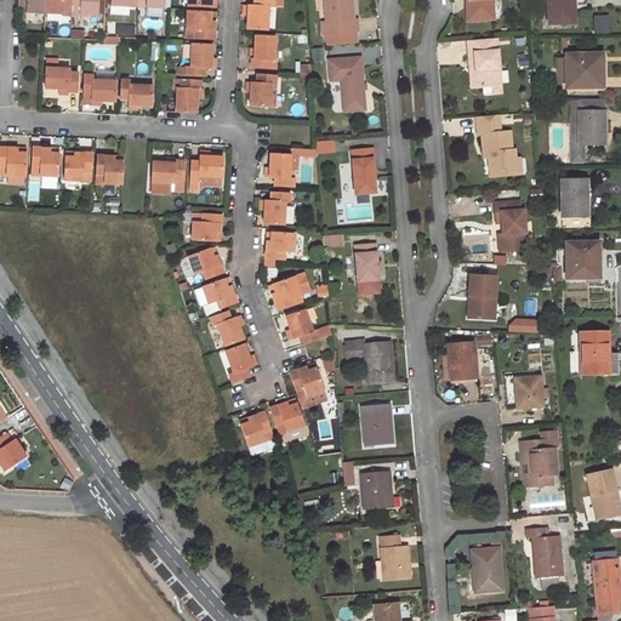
[(18,0),(18,7),(27,9),(27,12),(63,13),(63,10),(83,11),(83,15),(100,16),(100,0),(18,0)]
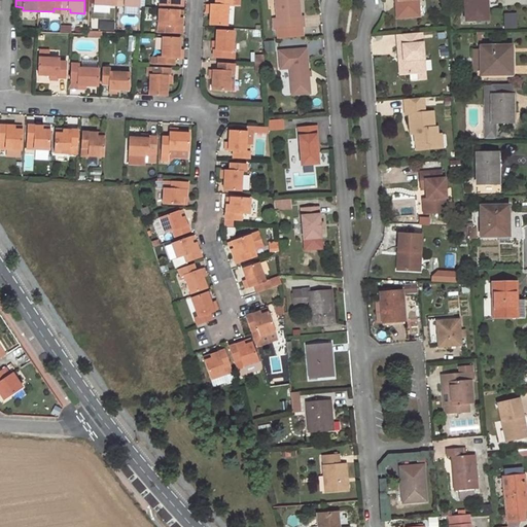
[(226,25),(227,5),(232,5),(238,5),(237,0),(214,0),(215,4),(210,4),(209,25),(226,25)]
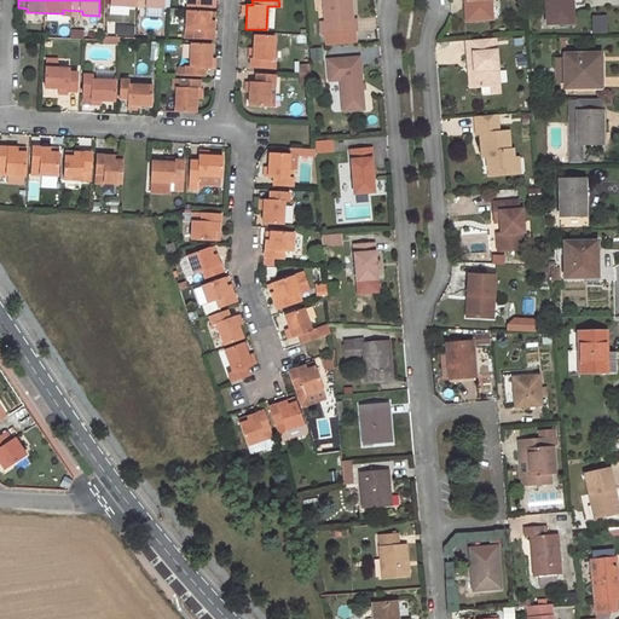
[(348,0),(320,0),(323,22),(318,22),(319,33),(325,33),(354,30),(354,19),(351,19),(348,0)]
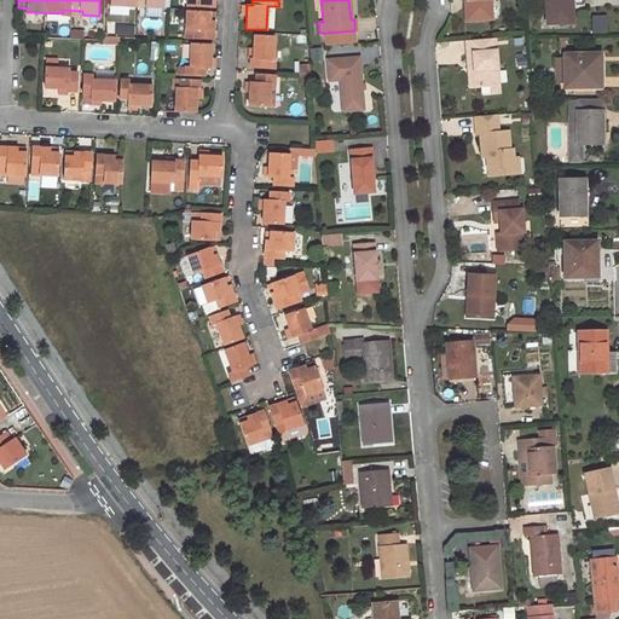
[(464,0),(466,21),(478,19),(478,11),(472,11),(470,0),(464,0)]
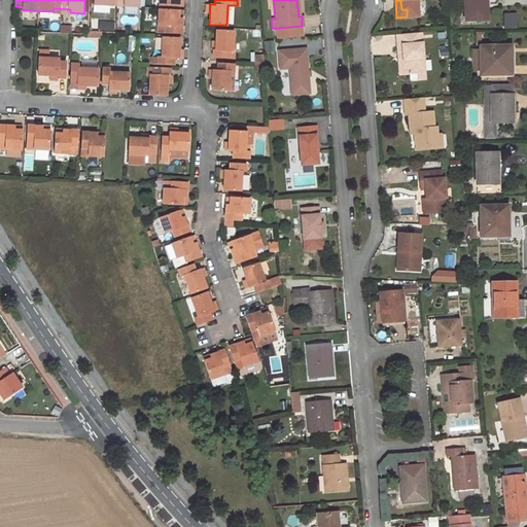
[(400,0),(401,9),(407,9),(407,16),(419,15),(417,0),(400,0)]
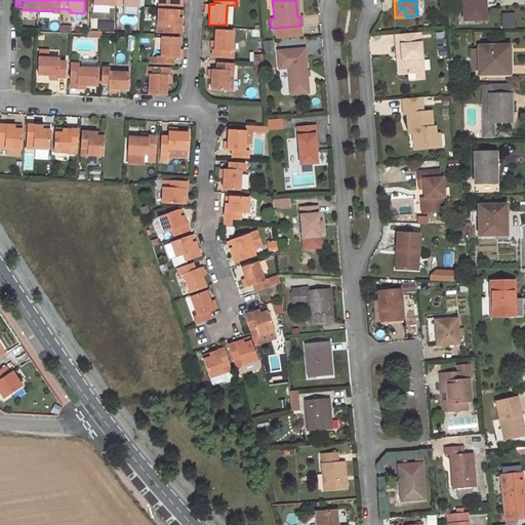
[(485,19),(484,0),(462,0),(463,21),(485,19)]
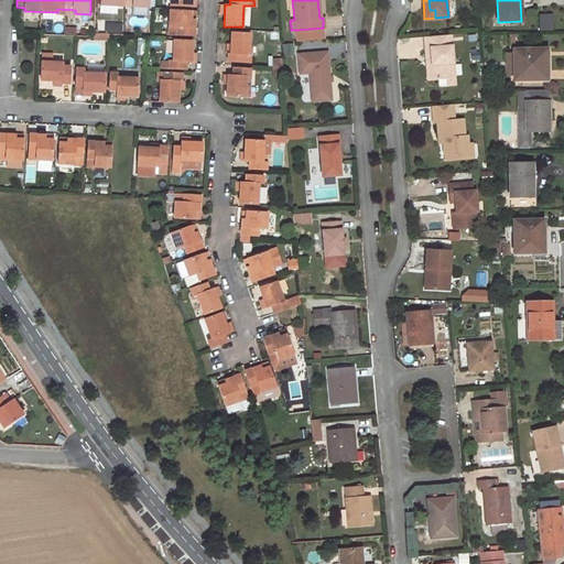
[(192,12),(179,12),(170,11),(169,28),(177,29),(177,35),(195,36),(195,21),(191,21),(192,12)]
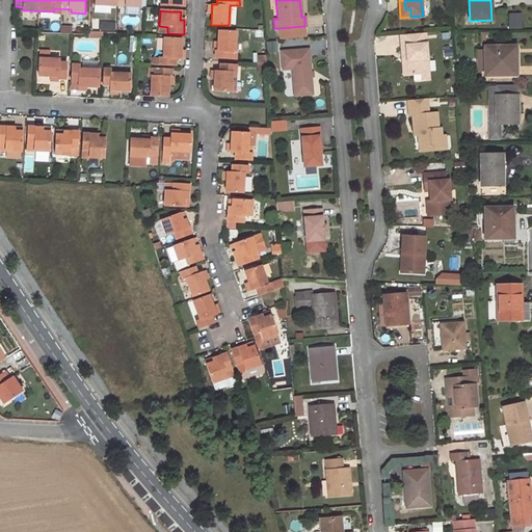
[(509,15),(510,28),(523,27),(522,14),(509,15)]
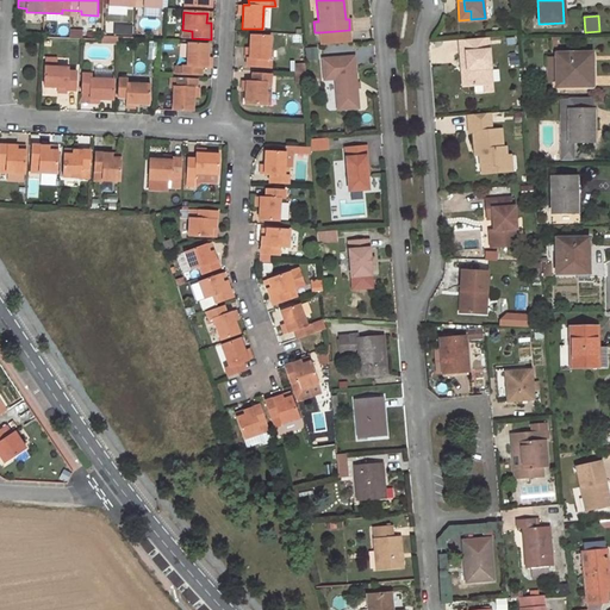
[(349,41),(349,30),(321,32),(322,43),(349,41)]
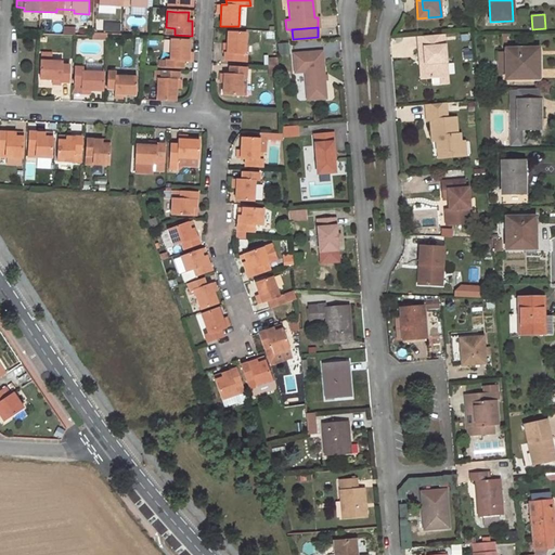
[(229,33),(228,43),(228,51),(226,51),(224,60),(242,61),(242,52),(245,52),(246,33),(229,33)]
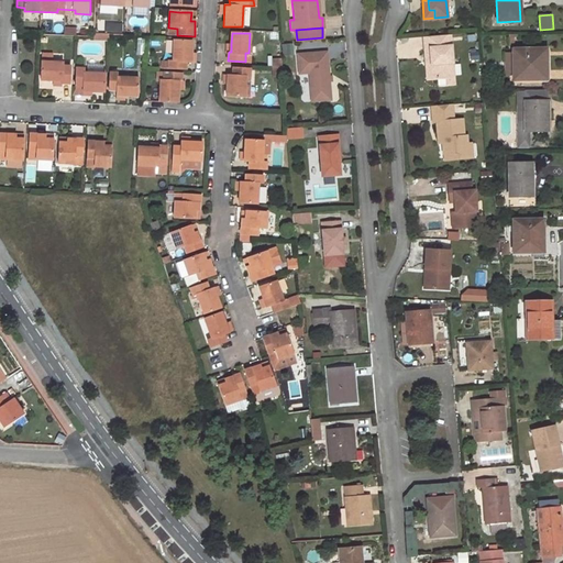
[(450,34),(423,36),(426,58),(431,57),(432,78),(446,78),(454,77),(450,34)]
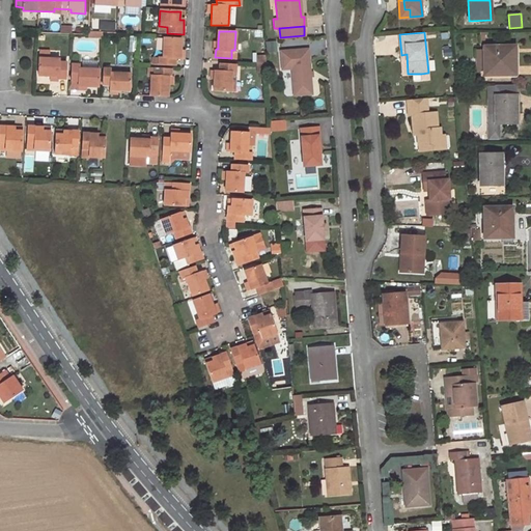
[(164,37),(162,57),(158,57),(151,57),(151,63),(174,65),(175,58),(180,58),(182,37),(164,37)]
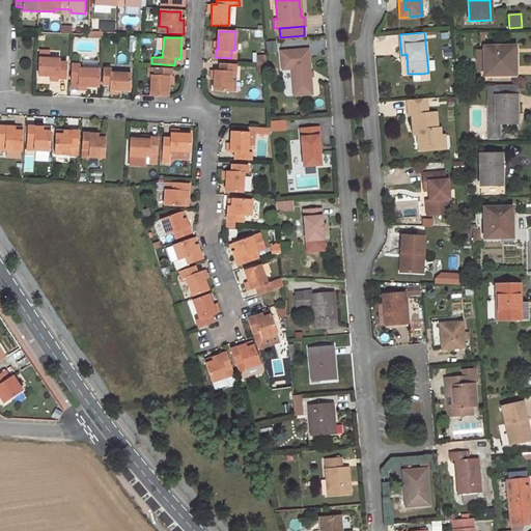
[(514,47),(483,47),(483,52),(484,68),(484,76),(512,75),(511,58),(515,58),(514,47)]
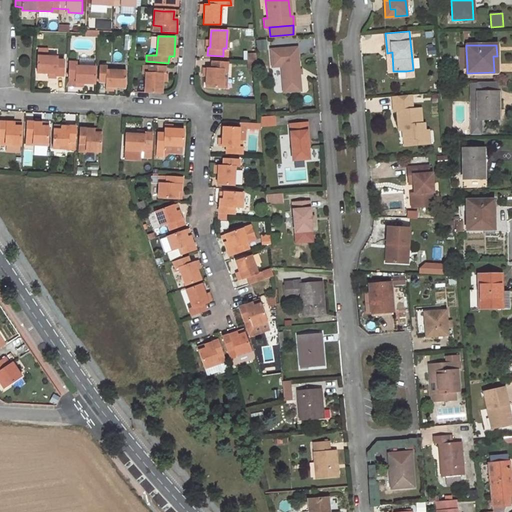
[(297,47),(270,49),(272,66),(281,66),(282,84),(289,84),(289,92),(300,91),(297,47)]
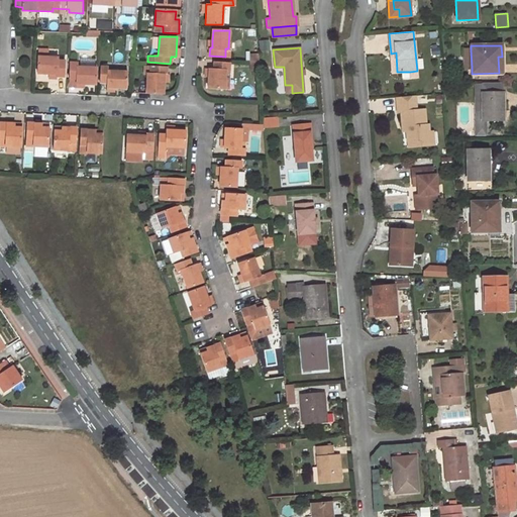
[(248,62),(256,63),(256,54),(248,54),(248,62)]
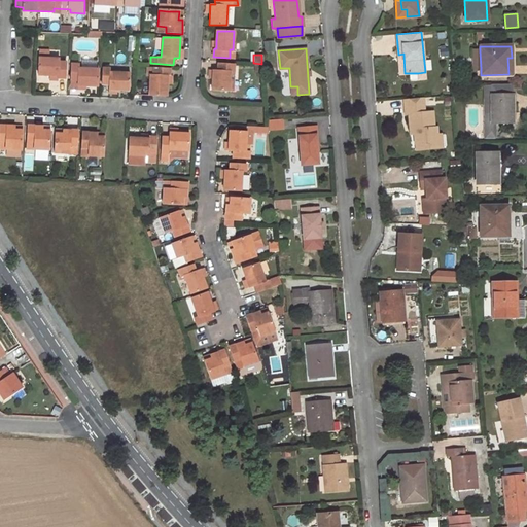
[(39,74),(58,75),(58,78),(66,78),(67,62),(59,61),(59,59),(48,58),(39,58),(39,74)]
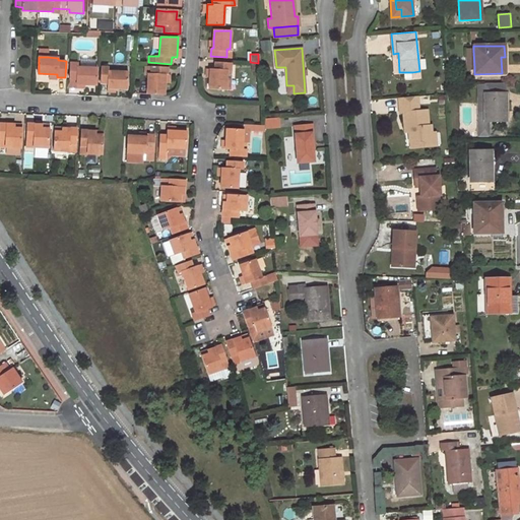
[(210,77),(209,88),(226,89),(228,69),(232,70),(232,62),(215,62),(214,69),(210,69),(210,77)]
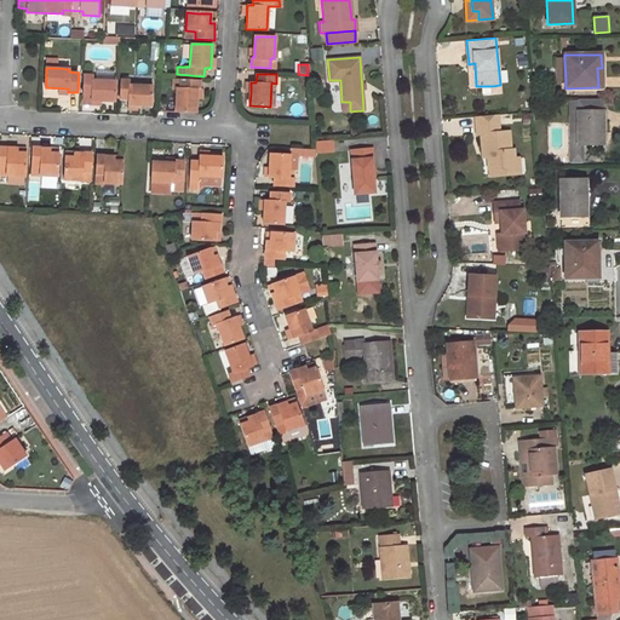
[(297,85),(309,85),(308,75),(298,74),(297,85)]
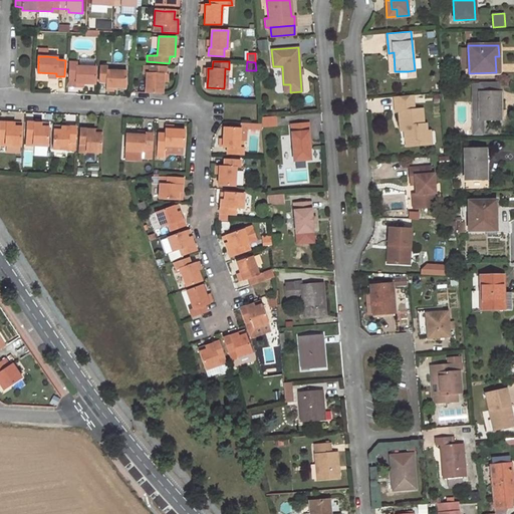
[(96,67),(76,66),(76,62),(69,62),(68,77),(75,78),(75,83),(95,84),(96,67)]
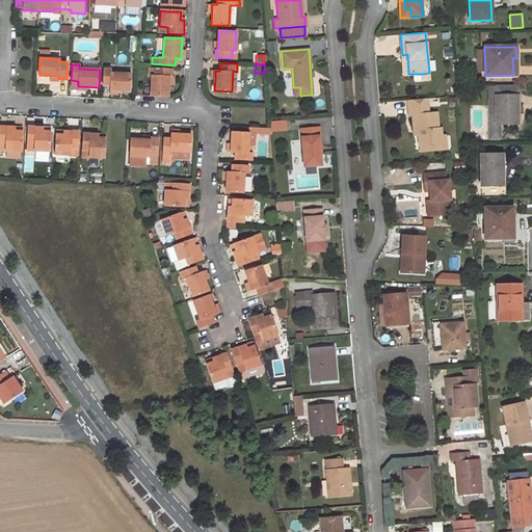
[(134,73),(113,73),(113,68),(106,68),(105,85),(112,85),(112,90),(122,90),(133,90),(134,73)]
